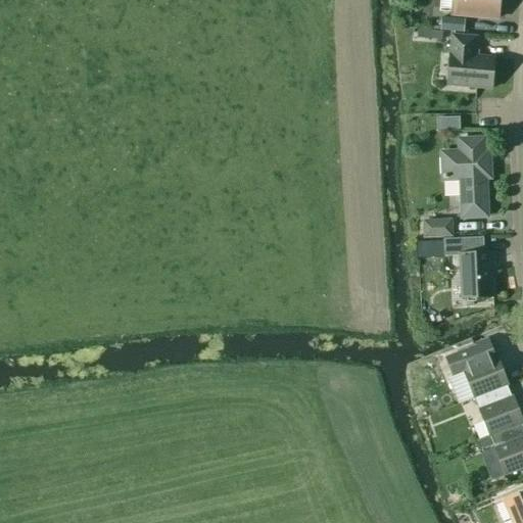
[(497,0),(450,0),(449,14),(496,18),(497,0)]
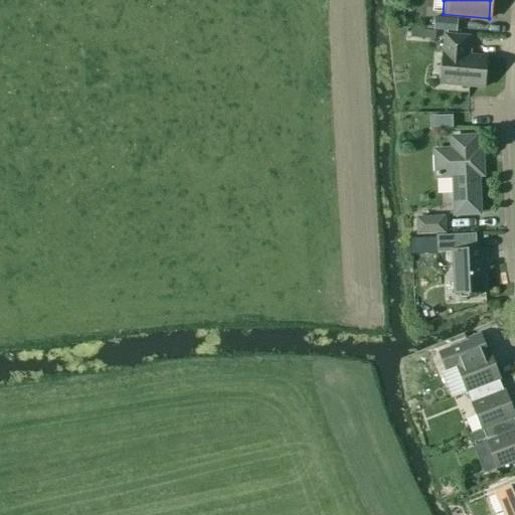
[(457,19),(435,17),(433,31),(456,33),(457,19)]
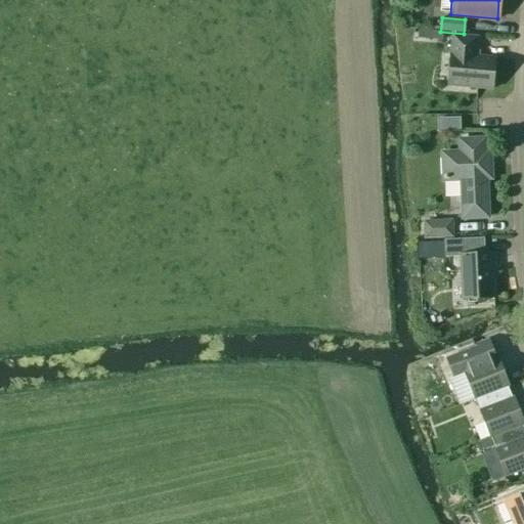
[(418,38),(430,39),(431,31),(419,29),(418,38)]
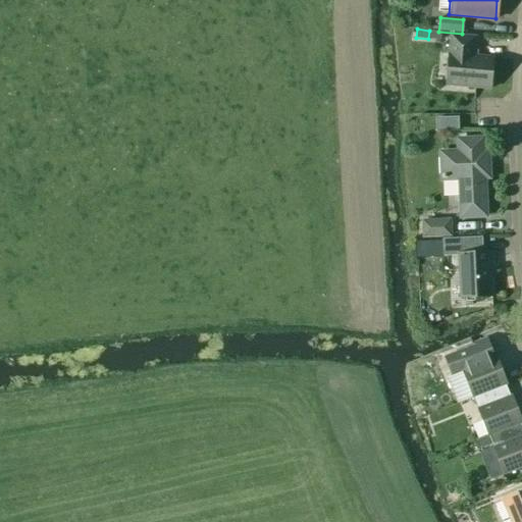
[(488,89),(491,58),(470,56),(471,51),(473,51),(474,37),(449,35),(445,86),(488,89)]
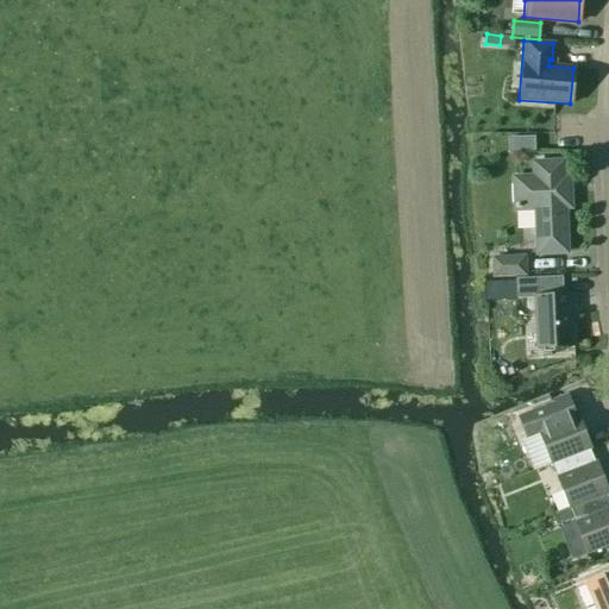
[(562,176),(562,162),(533,163),(533,177),(513,179),(514,211),(534,209),(537,255),(565,252),(563,208),(569,208),(567,176),(562,176)]
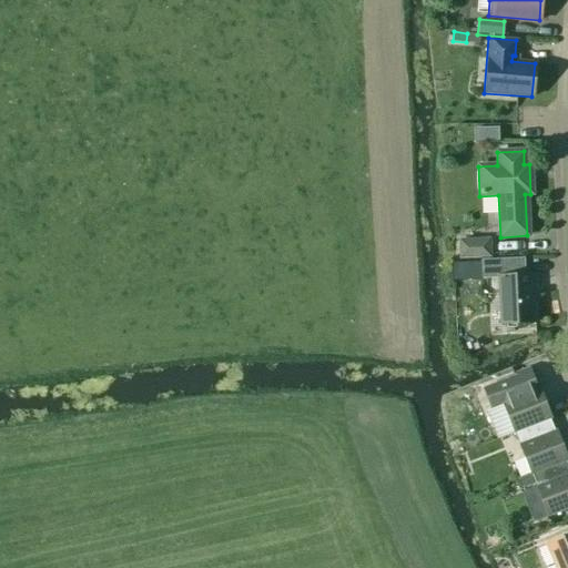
[(490,259),(489,239),(457,240),(458,260),(490,259)]
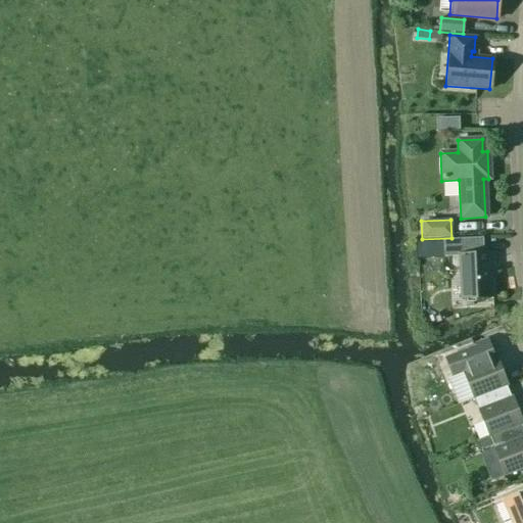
[(491,270),(493,270),(492,253),(483,253),(482,238),(443,240),(443,256),(459,255),(461,298),(492,297),(491,270)]
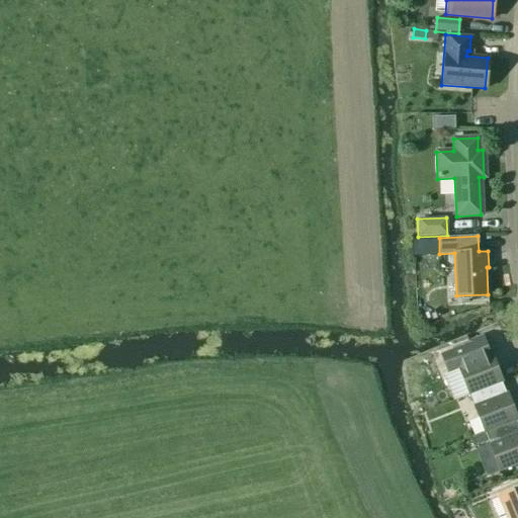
[(424,316),(429,327),(444,320),(440,309),(424,316)]
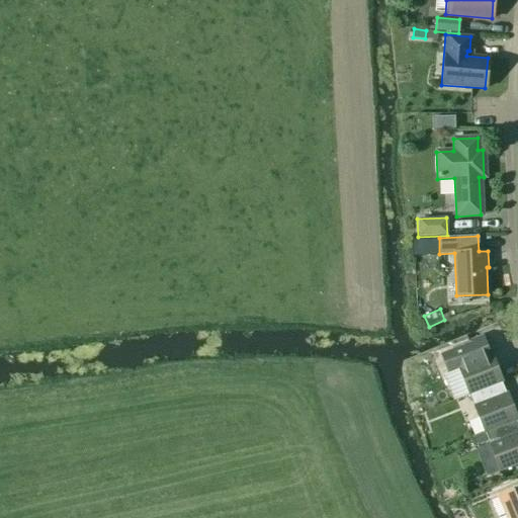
[(458,368),(468,395),(501,382),(501,381),(503,381),(492,354),(490,355),(484,338),(440,354),(447,372),(458,368)]
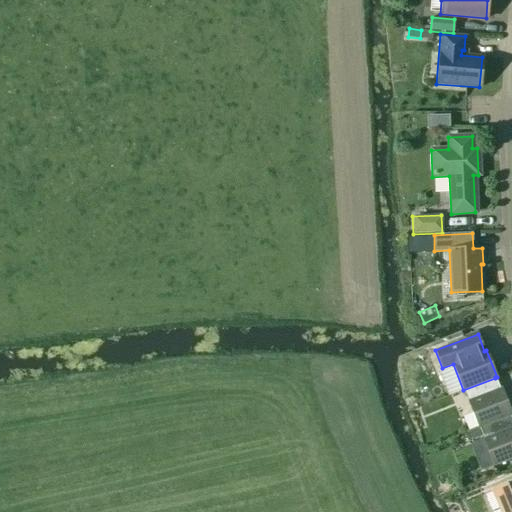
[(463,390),(478,428),(510,415),(511,415),(501,388),(500,388),(495,378),(463,390)]
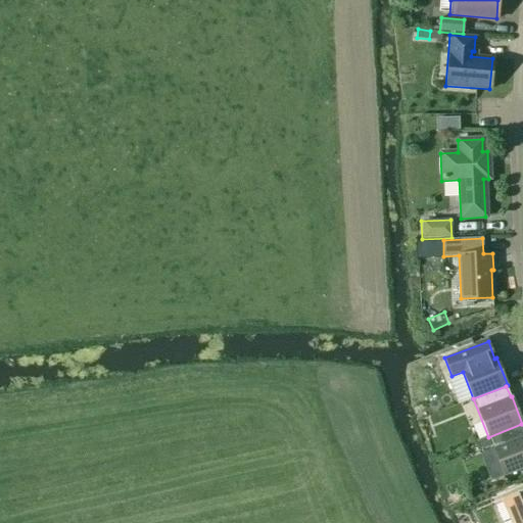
[(522,428),(521,424),(488,437),(504,476),(522,468),(522,428)]
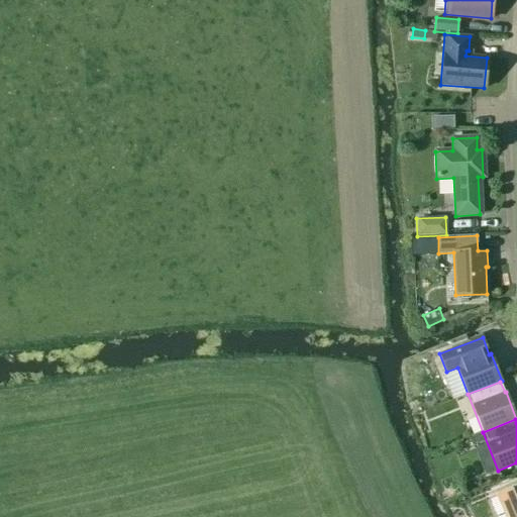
[(474,436),(477,443),(486,440),(483,432),(474,436)]
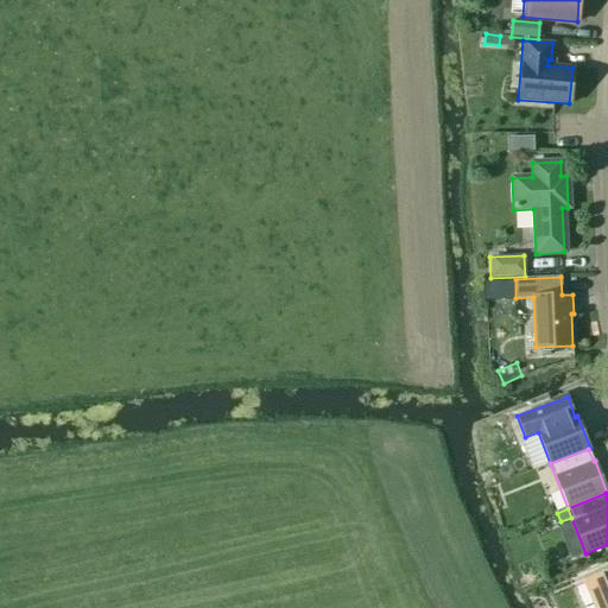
[(607,571),(603,574),(597,576),(607,605),(607,571)]
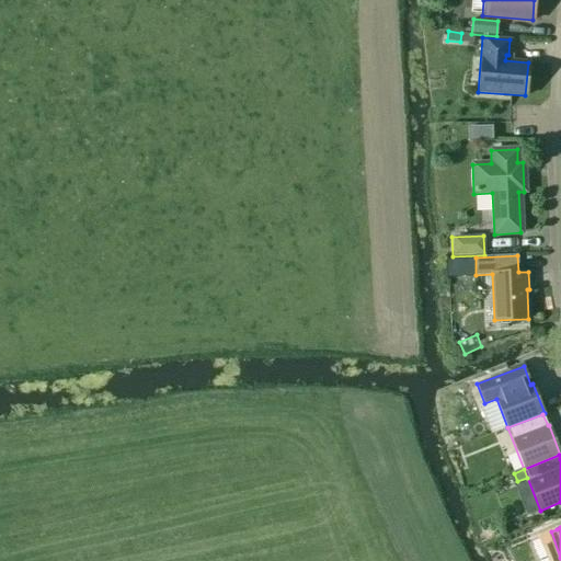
All buildings are outlined.
